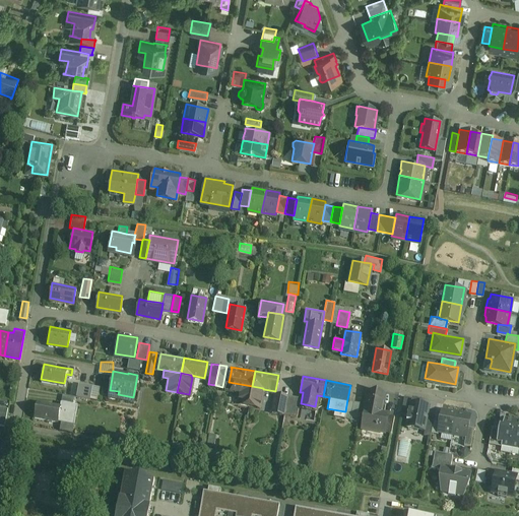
[(85,382),(78,381),(75,394),(82,395),(85,382)]
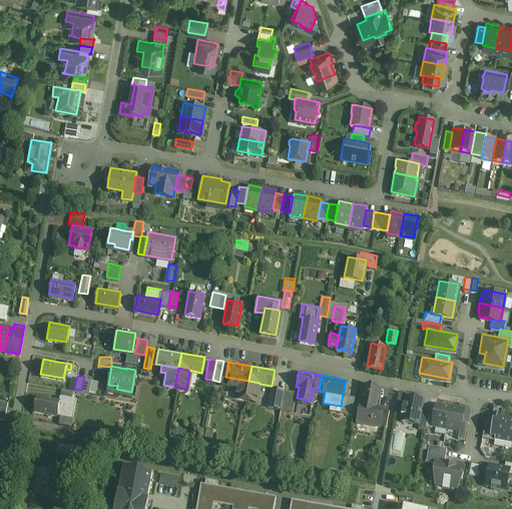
[(90,378),(84,377),(81,390),(88,391),(90,378)]
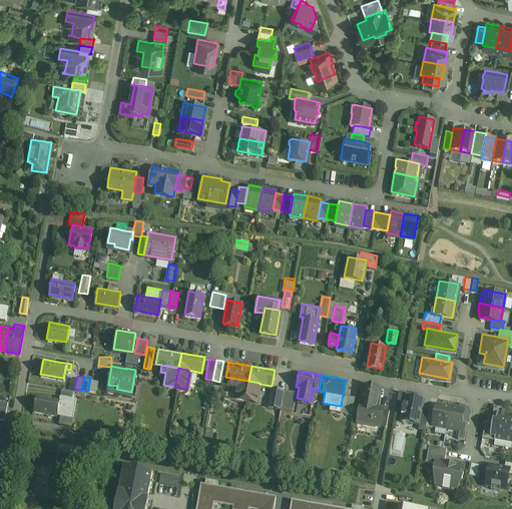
[(248,381),(225,377),(230,378),(229,386),(236,387),(234,397),(245,399),(248,381)]
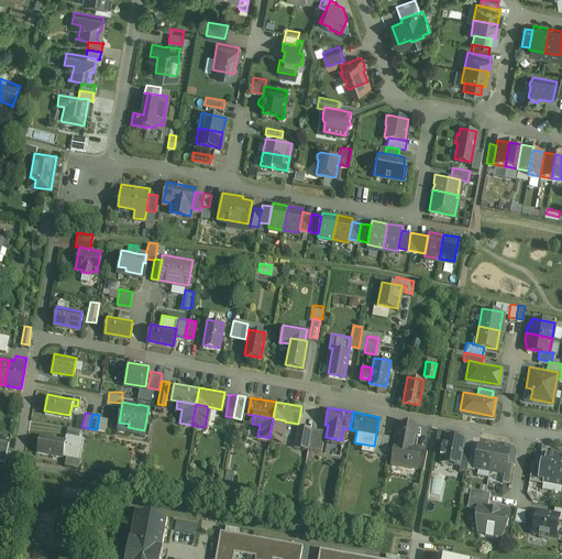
[(285,420),(273,418),(270,438),(281,440),(285,422),(285,420)]
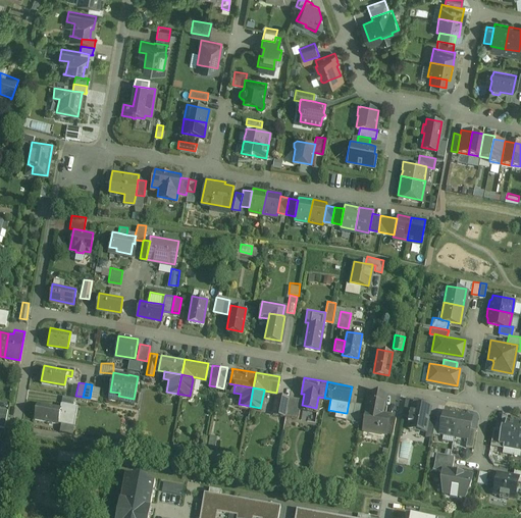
[(369,390),(363,427),(378,429),(378,426),(385,427),(384,431),(385,431),(388,414),(381,413),(385,393),(369,390)]
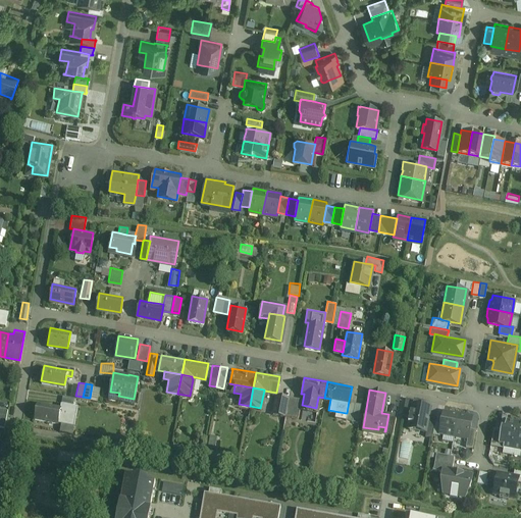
[(73,396),(62,394),(61,400),(72,402),(73,396)]
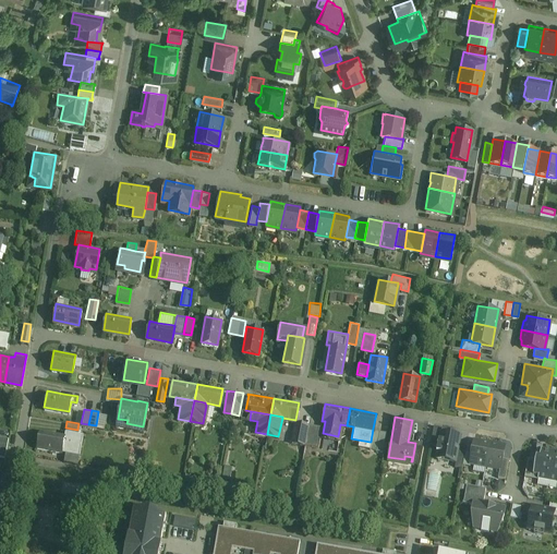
[(307,425),(294,422),(292,434),(305,436),(307,425)]
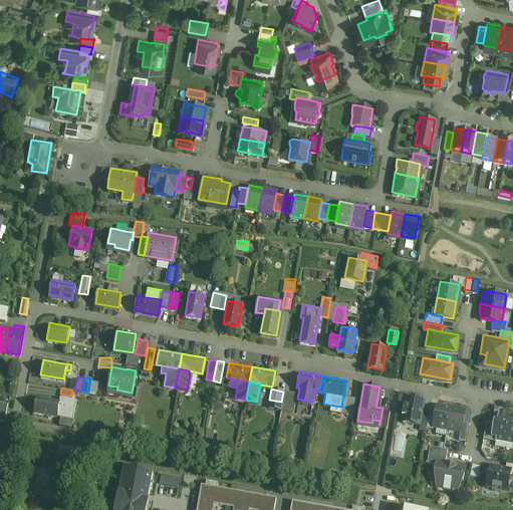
[(296,391),(283,389),(283,392),(281,402),(280,408),(292,410),(296,391)]
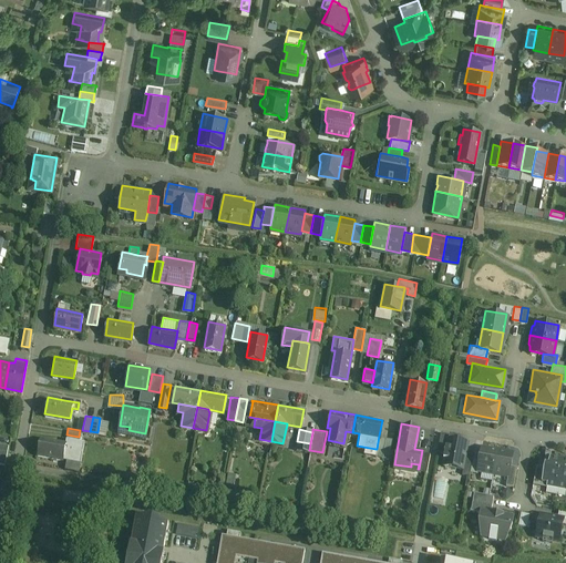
[(392,438),(379,436),(377,449),(376,449),(374,454),(388,457),(392,438)]
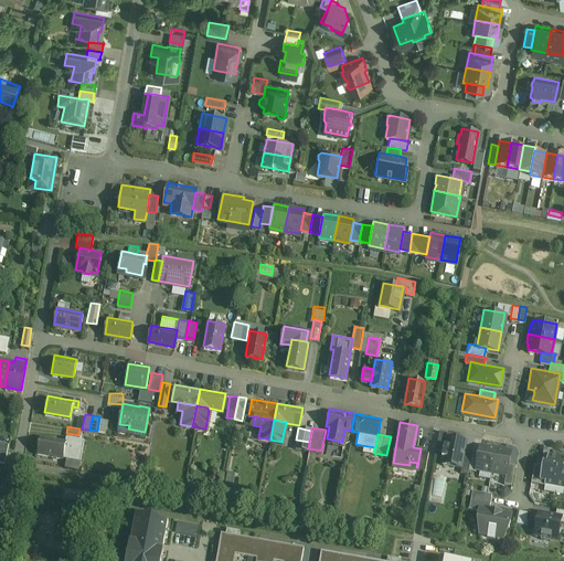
[(84,438),(65,435),(65,440),(40,435),(36,451),(70,457),(80,459),(84,438)]
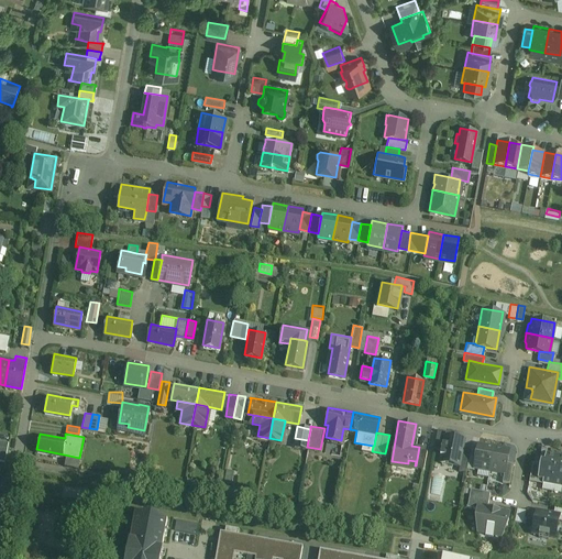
[(464,437),(444,434),(443,441),(441,440),(439,452),(441,452),(439,460),(459,463),(459,461),(464,437)]
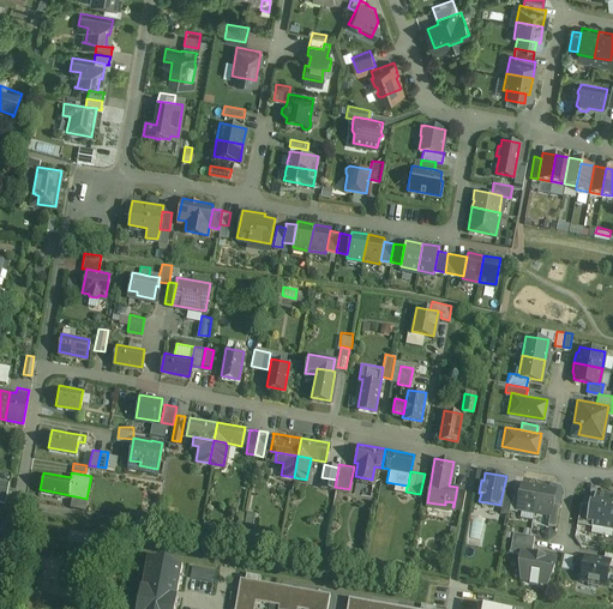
[(336,480),(322,477),(320,484),(335,487),(336,480)]
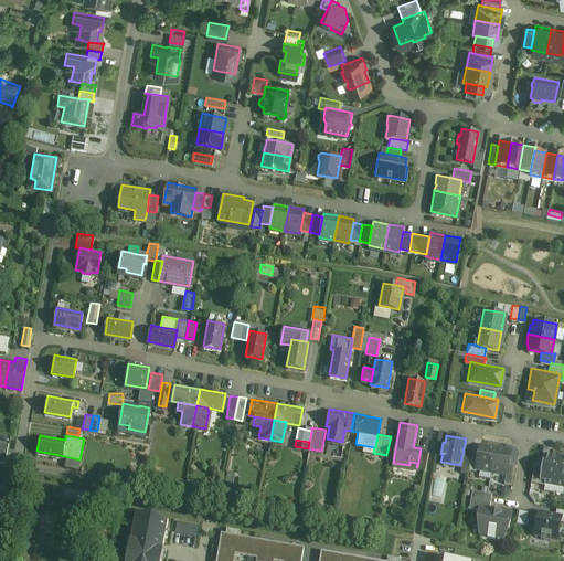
[(495,445),(479,442),(475,467),(490,470),(495,445)]
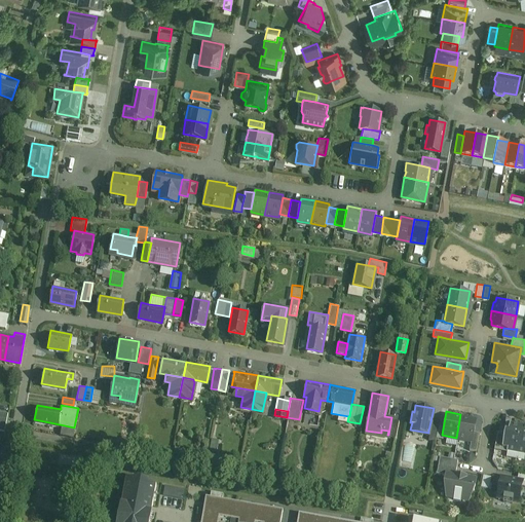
[(475,417),(460,414),(456,438),(470,440),(471,440),(473,430),(475,417)]
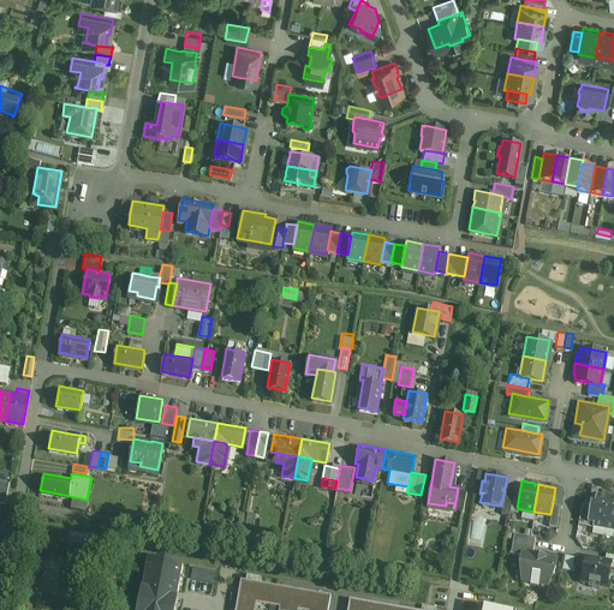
[(465,489),(458,488),(454,508),(462,509),(465,489)]
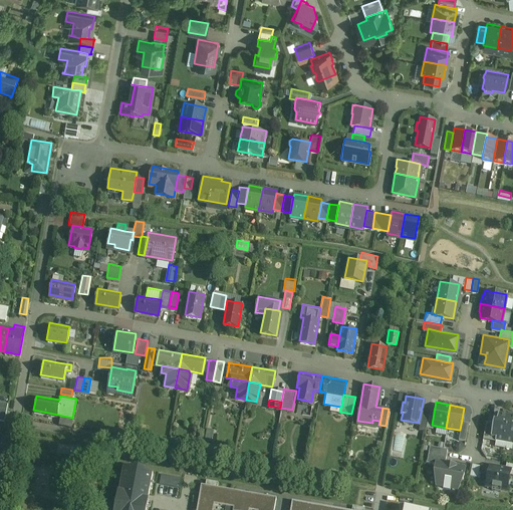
[(509,413),(497,411),(496,419),(493,418),(492,421),(490,435),(495,436),(494,439),(504,441),(509,413)]
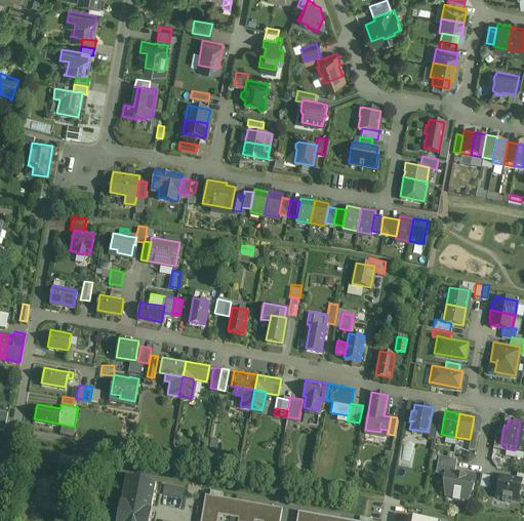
[(523,423),(520,422),(515,450),(523,451),(523,449),(523,423)]
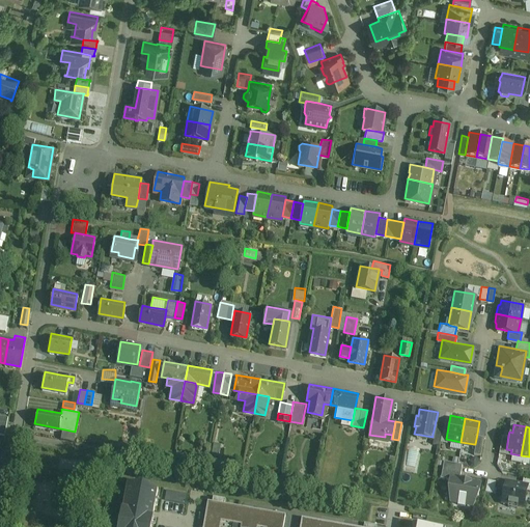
[(477,434),(475,444),(474,444),(473,452),(479,453),(483,435),(477,434)]
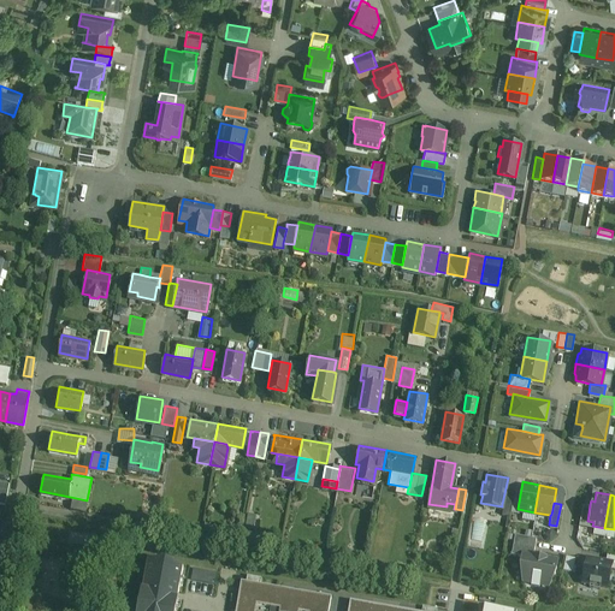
[(583,503),(579,520),(587,521),(590,504),(583,503)]
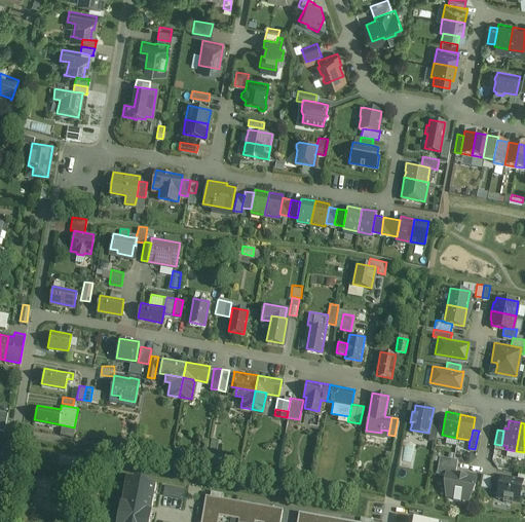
[(457,458),(439,454),(436,472),(445,473),(454,475),(457,458)]
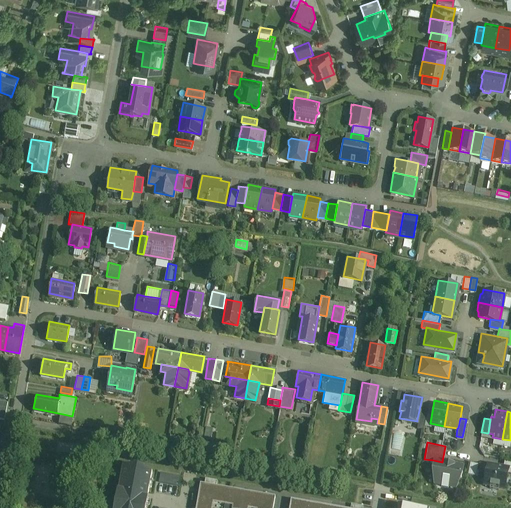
[(510,458),(504,457),(502,465),(508,466),(507,471),(510,471),(510,458)]
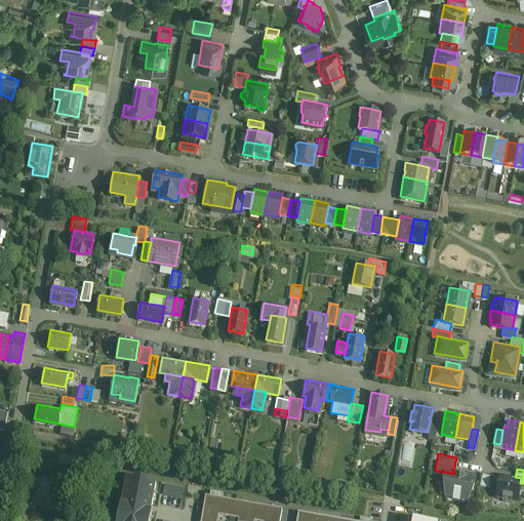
[(453,474),(444,472),(443,481),(447,482),(446,491),(452,492),(451,496),(458,497),(459,493),(467,494),(468,486),(472,486),(474,477),(453,474)]
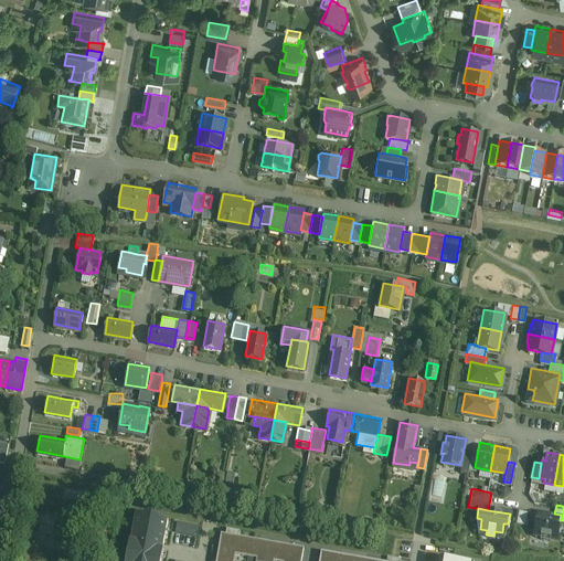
[(527,510),(518,508),(515,521),(524,522),(525,516),(527,510)]
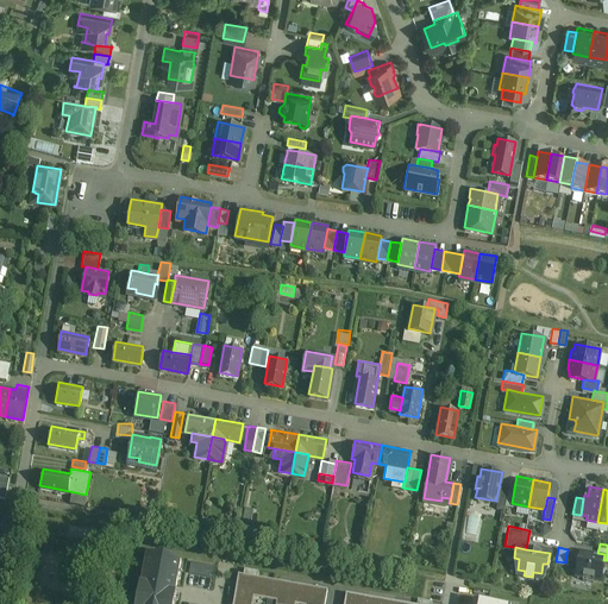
[(597,553),(580,549),(578,558),(576,565),(575,573),(582,574),(593,577),(600,578),(603,560),(605,554),(597,553)]
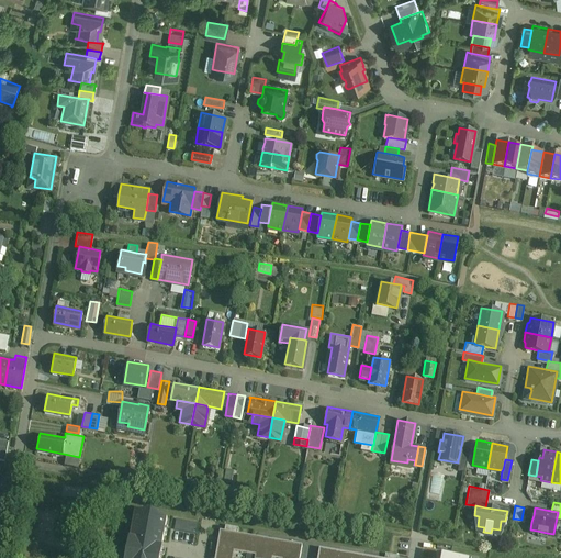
[(134,510),(125,557),(157,557),(166,515),(134,510)]
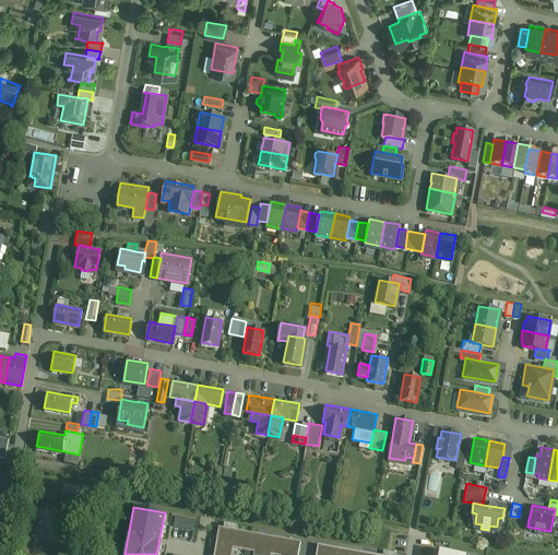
[(196,517),(175,514),(173,524),(193,528),(196,517)]
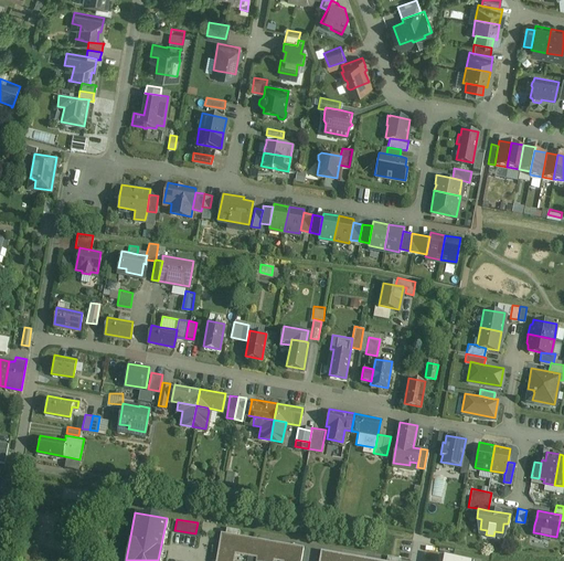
[(234,550),(249,553),(252,537),(237,535),(224,531),(221,531),(217,551),(233,553),(234,550)]
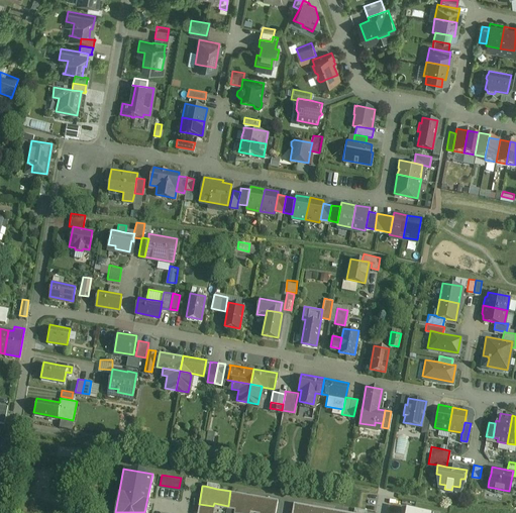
[(260,496),(230,491),(228,506),(235,507),(235,512),(240,512),(247,512),(248,509),(256,511),(260,496)]
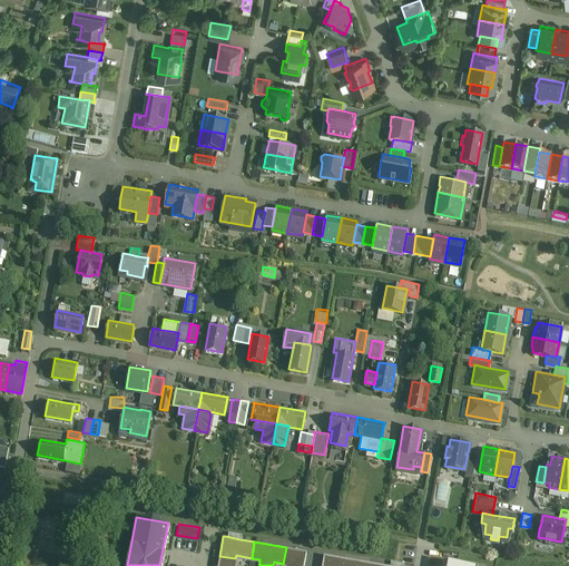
[(303,565),(305,550),(286,547),(283,564),(286,564),(285,565),(303,565)]
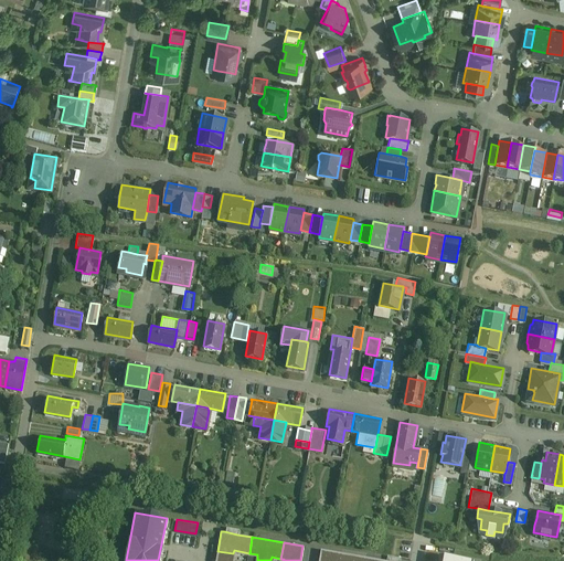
[(338,560),(340,552),(320,549),(318,560),(338,560)]
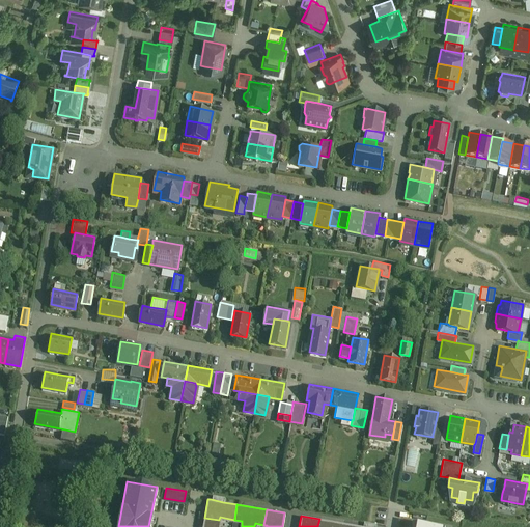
[(218,526),(219,520),(204,518),(201,526),(218,526)]
